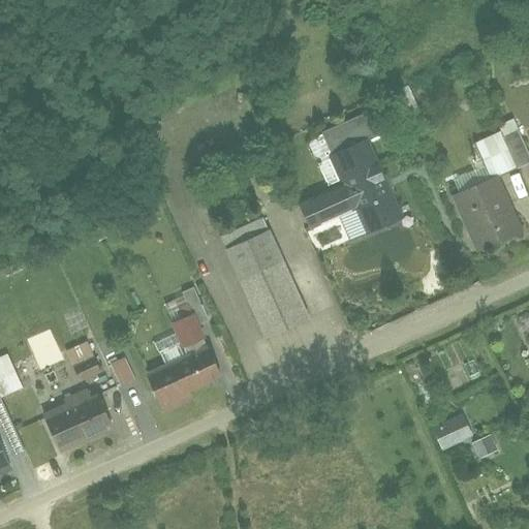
[(340,182),(299,200),(311,230),(353,212),(364,236),(406,216),(372,136),(329,156),(340,182)]
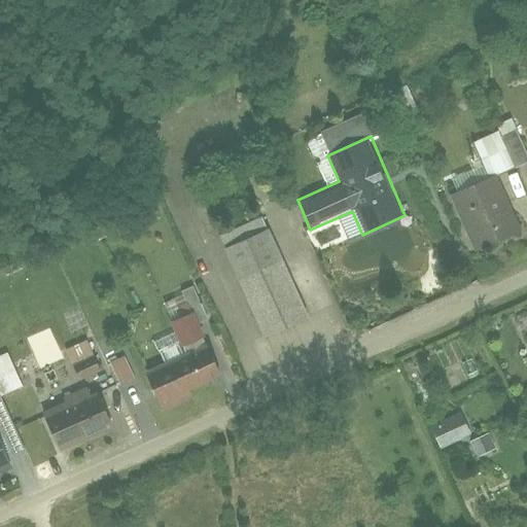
[(448,197),(476,254),(522,233),(494,175),(448,197)]
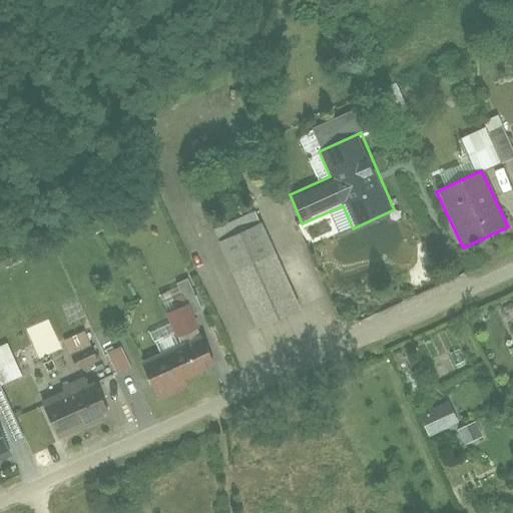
[(210,231),(254,328),(300,309),(254,211),(210,231)]
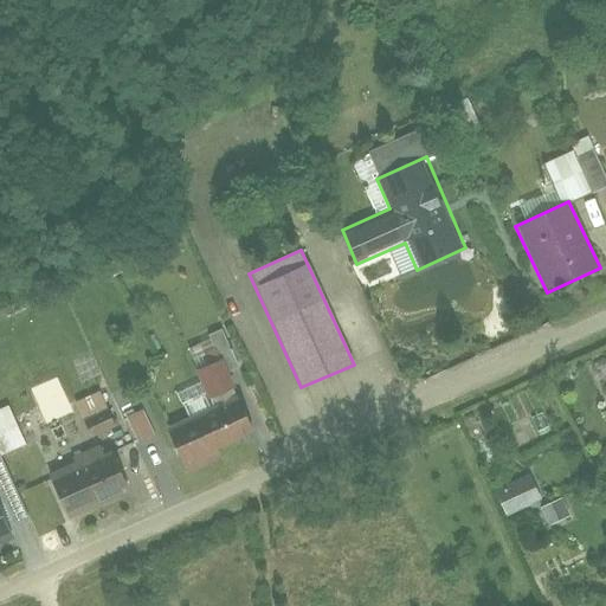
[(227,373),(239,367),(221,328),(202,337),(208,349),(214,346),(227,373)]
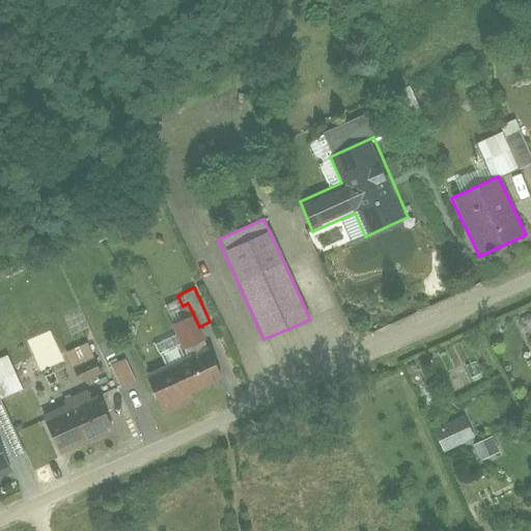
[(182,351),(184,350),(188,358),(146,378),(160,407),(221,378),(202,340),(204,339),(188,304),(176,310),(182,320),(169,327),(182,351)]
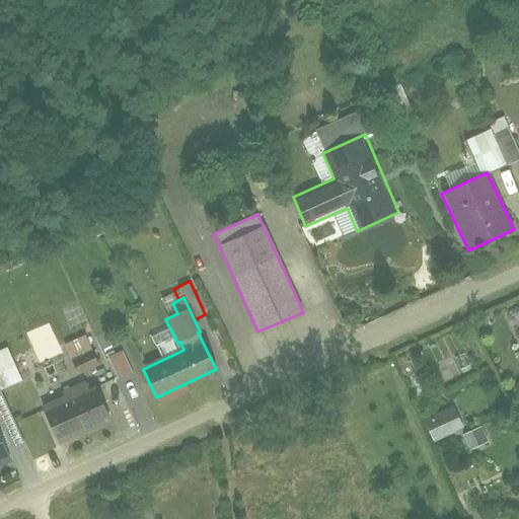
[(79,376),(99,367),(84,335),(64,345),(79,376)]
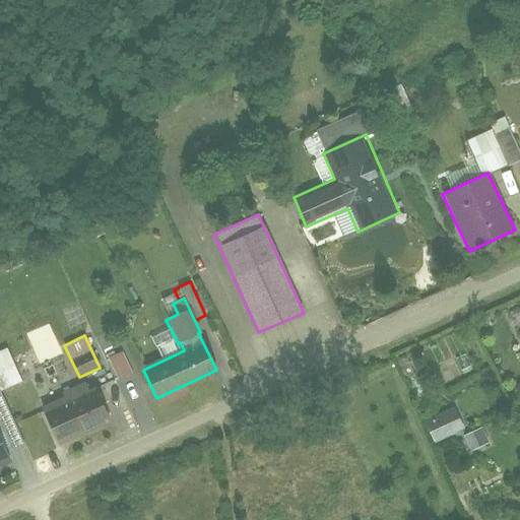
[(0,391),(22,381),(7,348),(0,351),(0,391)]
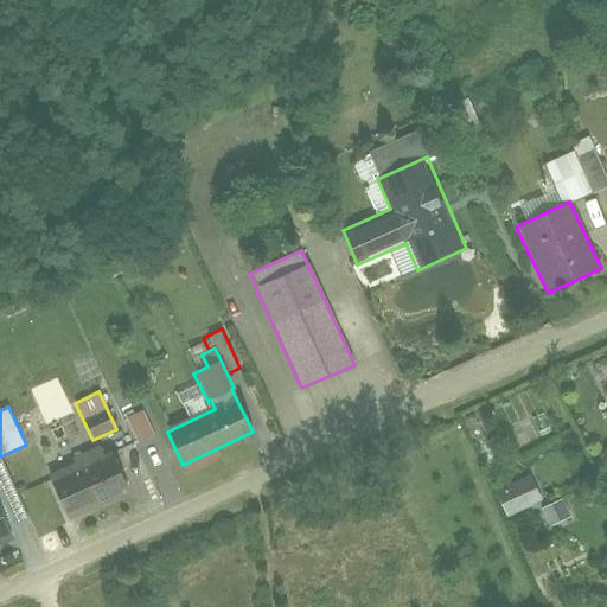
[(138,446),(155,438),(142,410),(125,419),(138,446)]
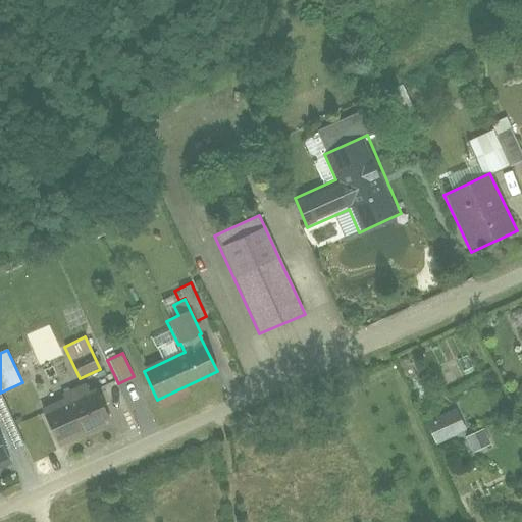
[(94,388),(43,414),(56,440),(107,415),(94,388)]
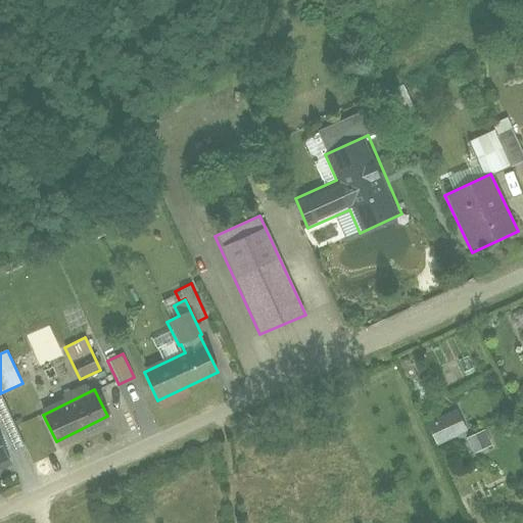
[(0,433),(11,457),(26,449),(0,395),(0,433)]
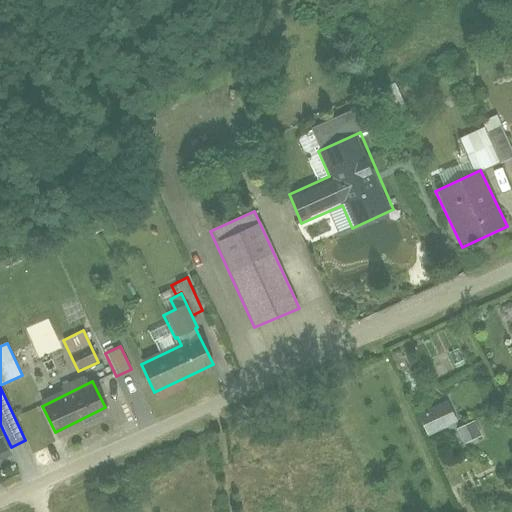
[(446,401),(417,415),(427,437),(457,423),(446,401)]
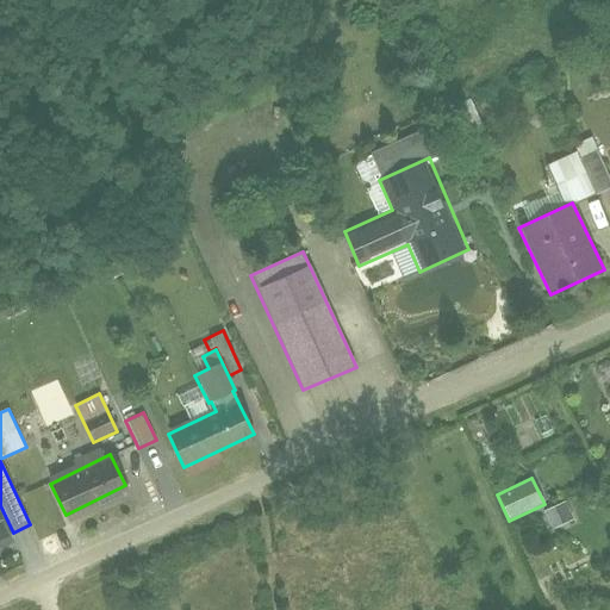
[(565,503),(543,512),(552,529),(572,520),(565,503)]
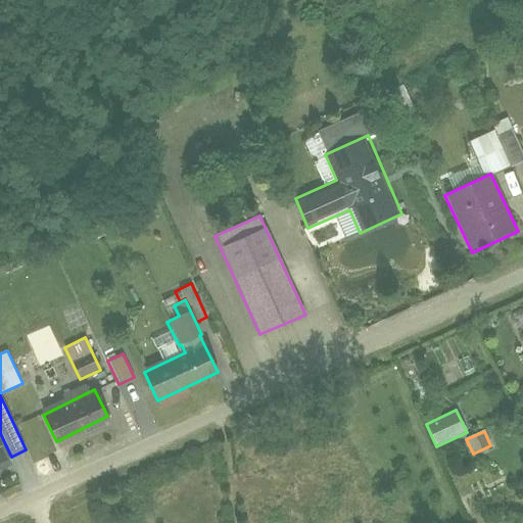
[(0,468),(10,464),(0,442),(0,468)]
